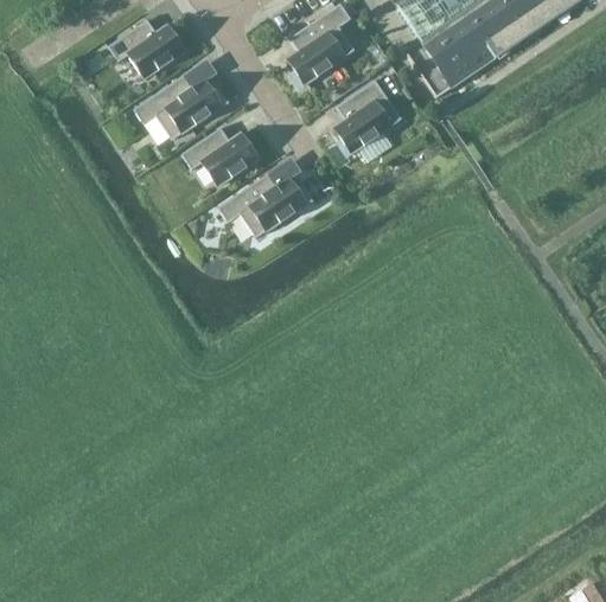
[(391,0),(419,39),(477,0),(391,0)]
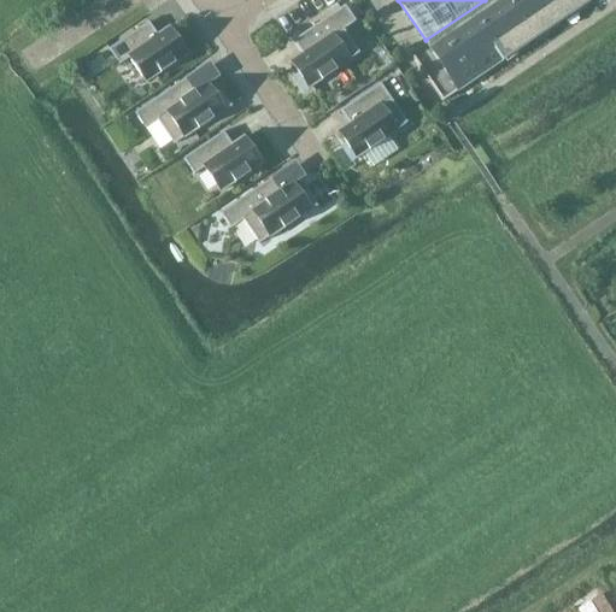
[(485,0),(426,40),(411,51),(443,98),(463,84),(459,78),(469,72),(473,77),(476,75),(471,70),(482,63),(486,69),(505,56),(502,49),(511,42),(515,48),(535,35),(532,29),(541,23),(545,28),(565,15),(562,9),(572,3),(575,7),(586,0),(485,0)]
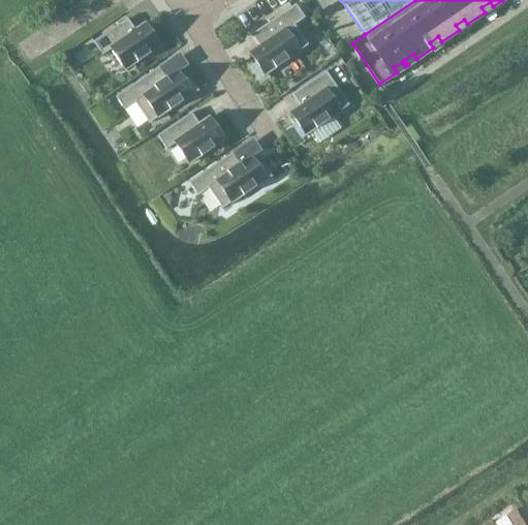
[(259,42),(249,50),(256,61),(252,63),(260,74),(276,64),(277,65),(288,58),(287,57),(308,42),(294,22),(305,14),(296,1),(251,31),(259,42)]
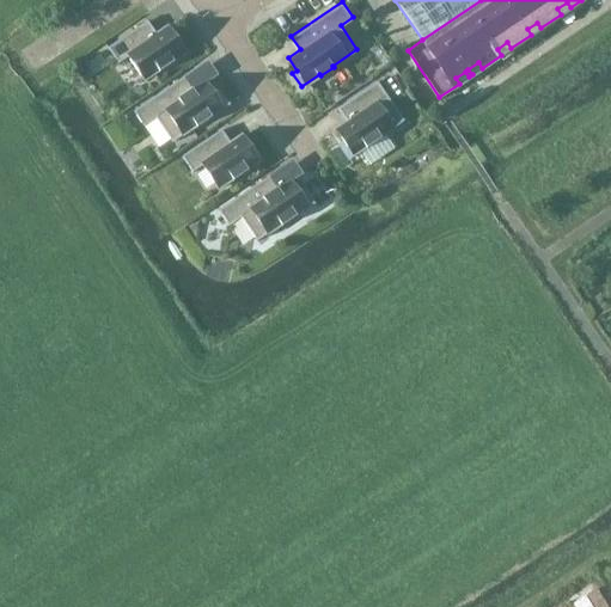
[(148,18),(109,44),(120,61),(128,54),(145,78),(159,67),(160,68),(173,60),(172,59),(187,49),(169,23),(157,31),(148,18)]
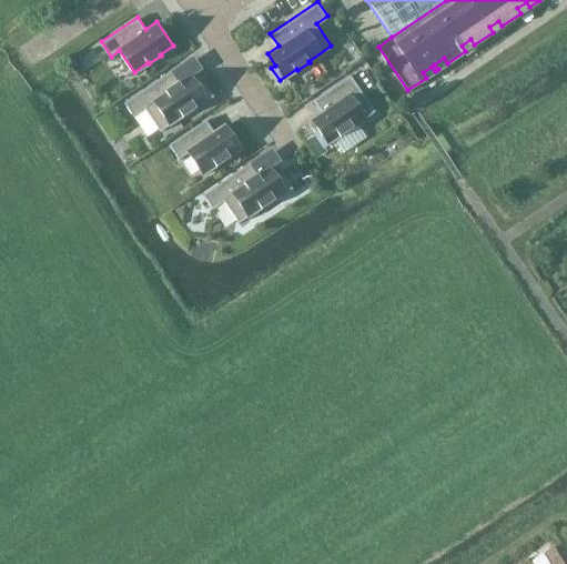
[(172,68),(124,101),(134,116),(145,108),(160,129),(183,113),(184,114),(195,107),(195,106),(212,94),(203,82),(200,84),(192,73),(181,80),(172,68)]
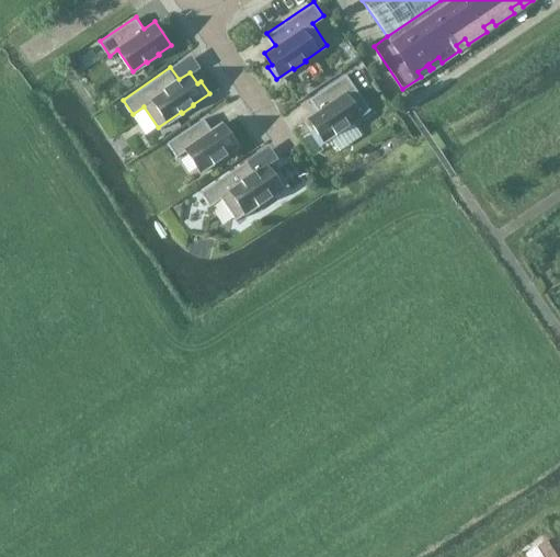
[(318,110),(307,116),(315,128),(311,131),(320,143),(336,132),(336,133),(349,125),(347,124),(370,109),(346,72),(310,97),(318,110)]
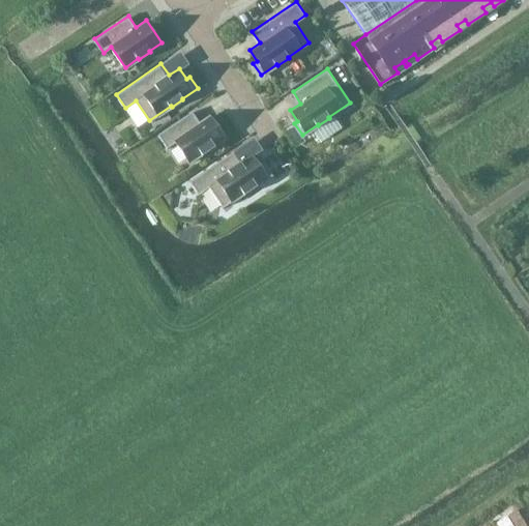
[(192,110),(158,133),(167,147),(175,141),(189,162),(199,154),(200,155),(211,148),(210,147),(226,137),(210,114),(200,121),(192,110)]
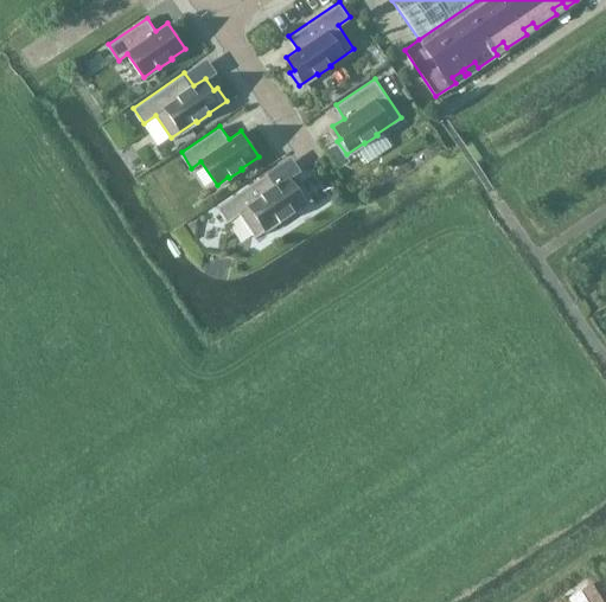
[(268,171),(217,205),(228,222),(240,213),(255,236),(280,219),(280,221),(293,212),(293,211),(310,199),(301,185),(297,189),(289,175),(278,184),(268,171)]
